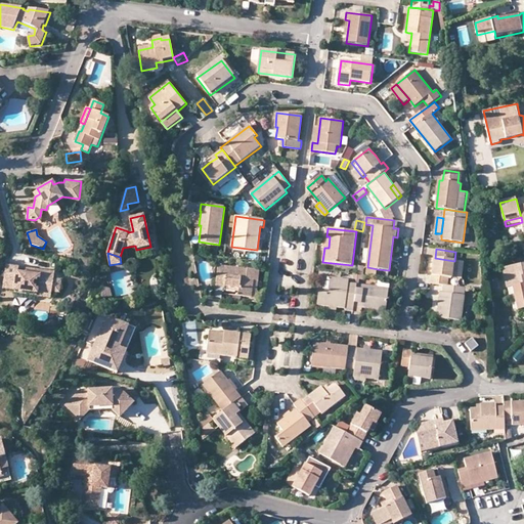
[(451,278),(454,261),(435,258),(432,284),(444,285),(448,286),(449,278),(451,278)]
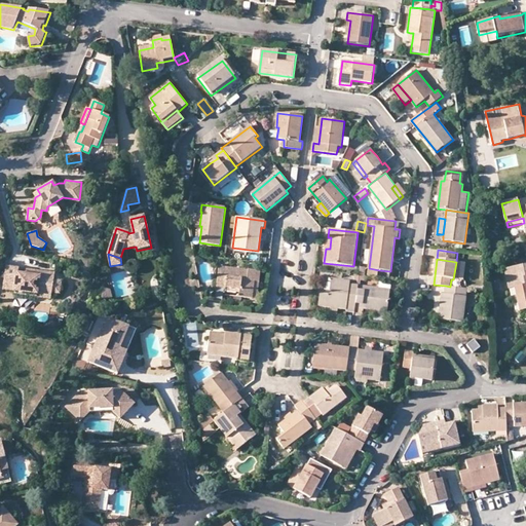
[(52,292),(55,279),(57,272),(41,270),(40,275),(29,273),(30,268),(8,264),(5,282),(17,284),(16,290),(37,293),(37,296),(51,298),(52,292)]
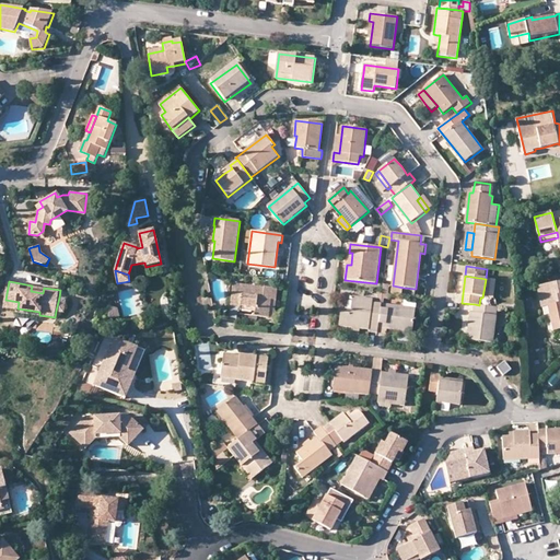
[(559,281),(537,287),(543,307),(548,306),(553,331),(559,329),(559,281)]
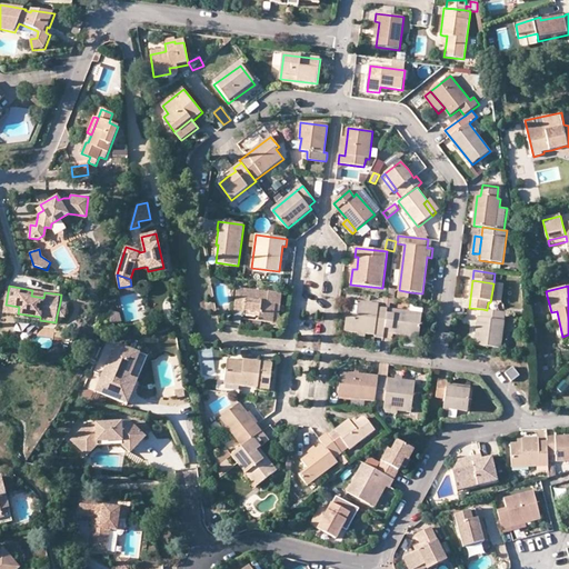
[(277,306),(281,307),(282,295),(237,289),(235,311),(260,313),(259,322),(275,323),(277,306)]
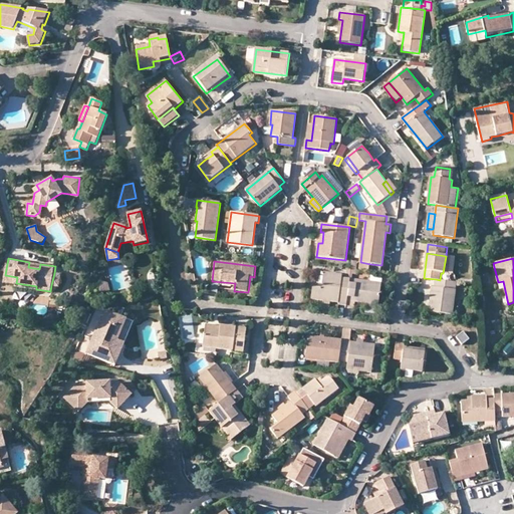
[(61,274),(54,273),(51,285),(59,286),(61,274)]
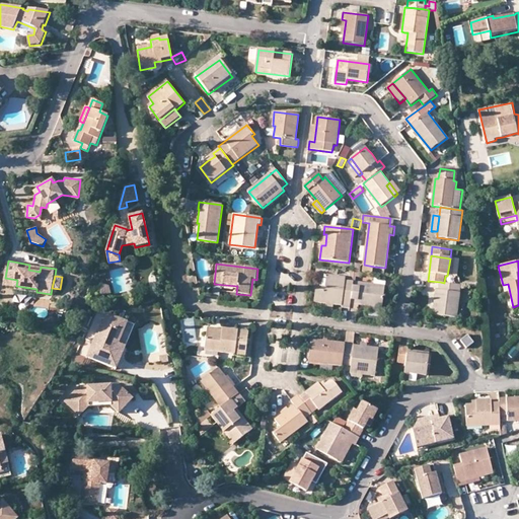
[(326,304),(335,304),(342,306),(342,307),(351,308),(354,282),(347,281),(347,278),(327,276),(325,290),(316,290),(315,302),(326,304)]
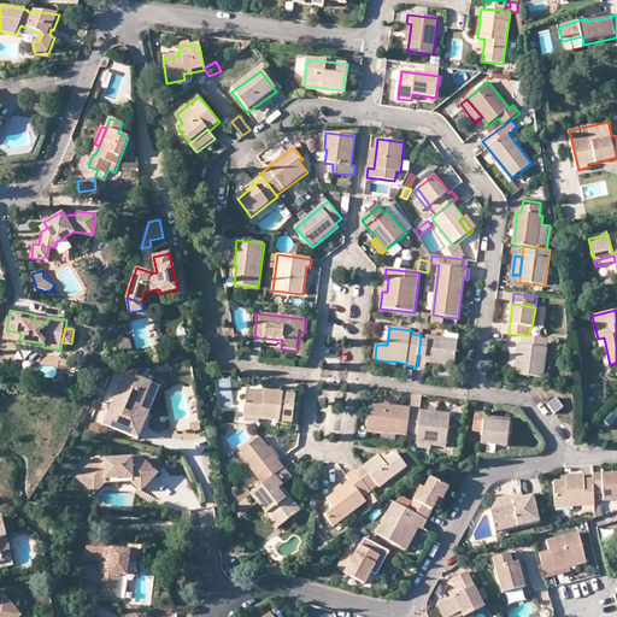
[(439,365),(456,368),(460,333),(448,330),(447,339),(421,335),(417,366),(427,368),(427,363),(439,365)]
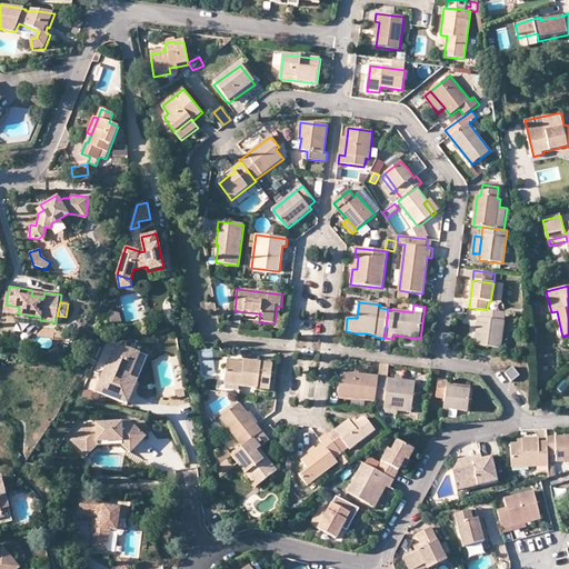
[(487,310),(482,309),(481,318),(478,318),(475,346),(501,349),(506,312),(487,310)]
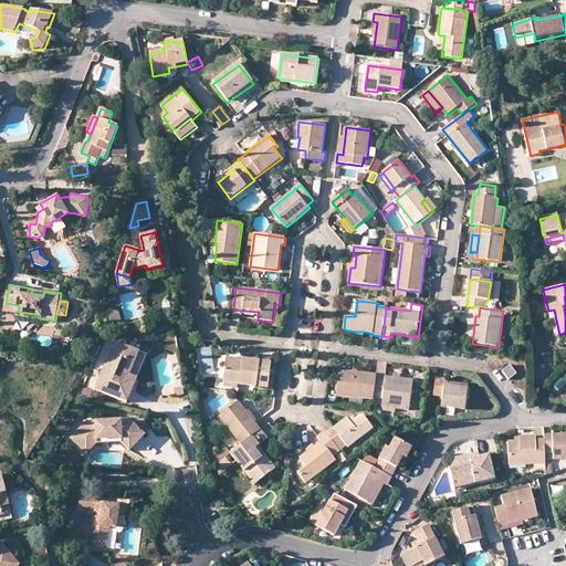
[(113,341),(103,364),(106,365),(116,342),(113,341)]
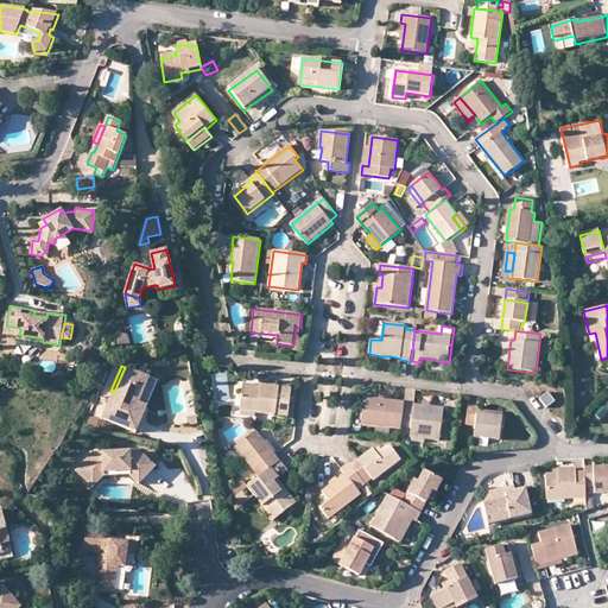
[(135,431),(157,380),(125,367),(114,392),(111,391),(100,417),(135,431)]
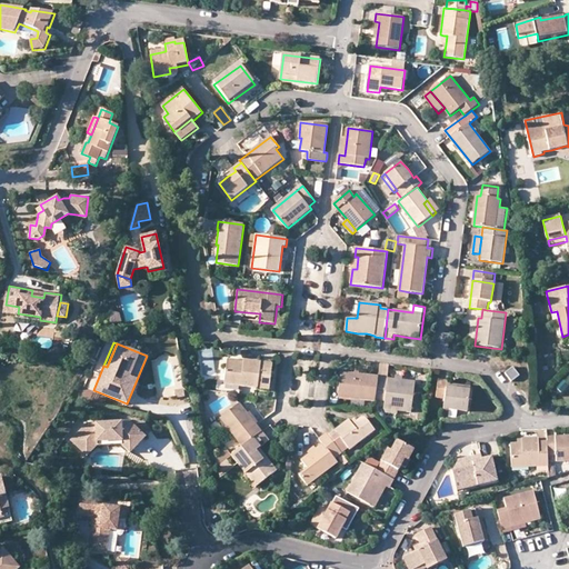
[(243,366),(228,363),(225,385),(269,390),(273,365),(245,360),(245,361),(243,366)]
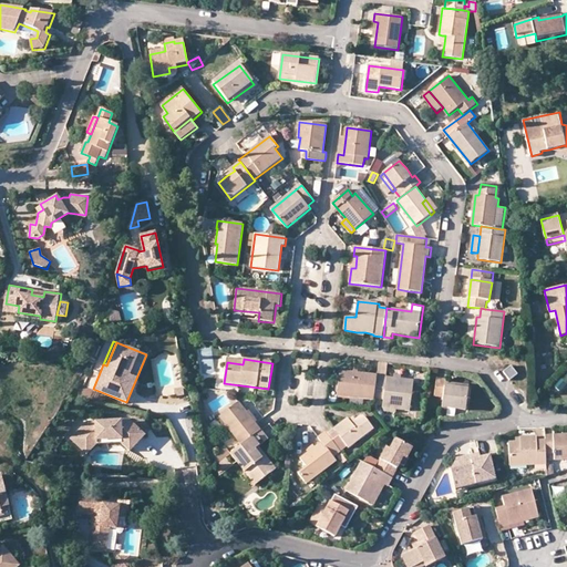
[(379,363),(378,377),(387,378),(388,364),(379,363)]
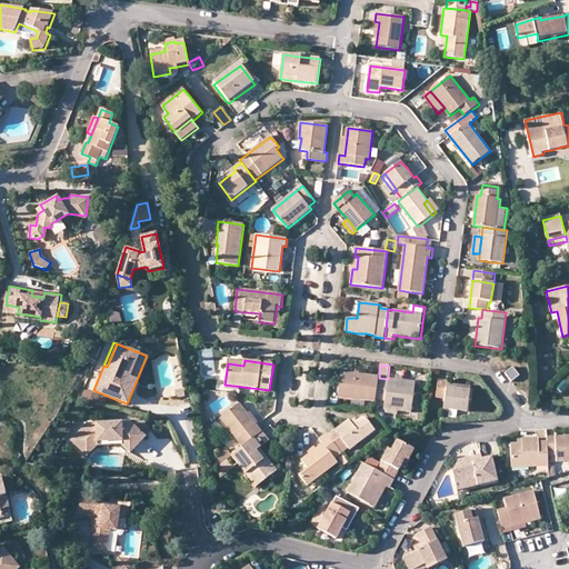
[(513,367),(506,373),(511,381),(519,376),(513,367)]
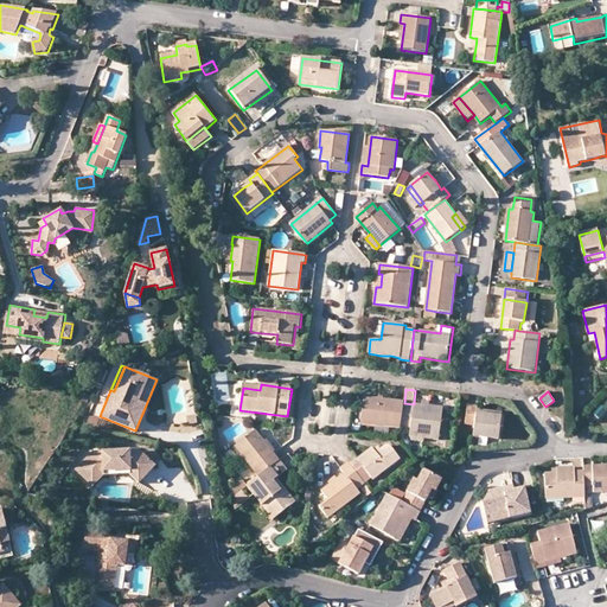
[(401,427),(404,403),(365,397),(362,423),(401,428),(401,427)]
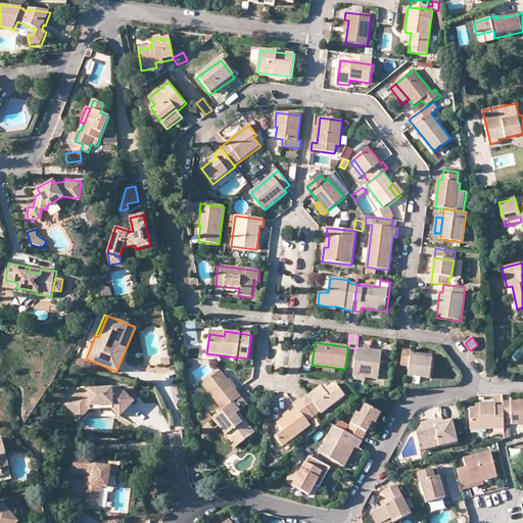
[(353,376),(366,378),(378,380),(382,351),(357,348),(348,347),(345,368),(354,369),(353,376)]
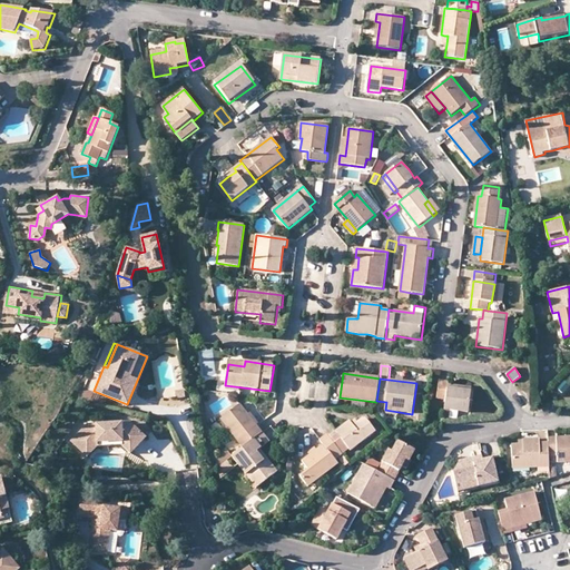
[(449,387),(450,384),(450,382),(440,380),(438,399),(446,400),(444,411),(469,414),(472,391),(449,387)]
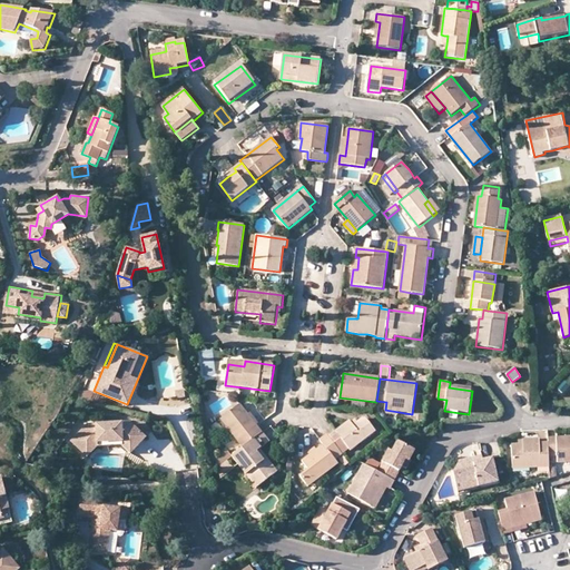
[(239,405),(222,419),(244,448),(262,433),(239,405)]
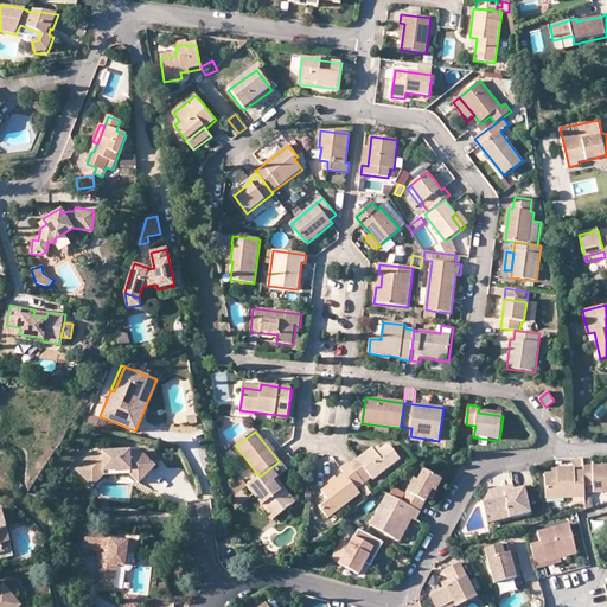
[(376,453),(374,449),(372,448),(351,466),(362,481),(369,475),(371,479),(374,480),(401,460),(390,447),(388,446),(385,446),(381,449),(376,453)]
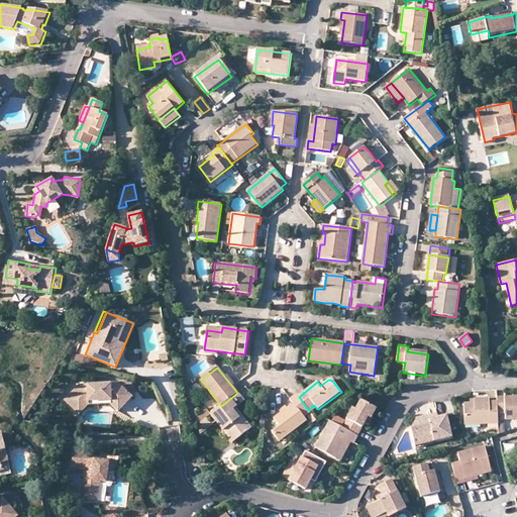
[(110,401),(110,404),(117,411),(131,397),(117,384),(78,384),(64,399),(77,410),(84,402),(84,401),(84,400),(110,401)]
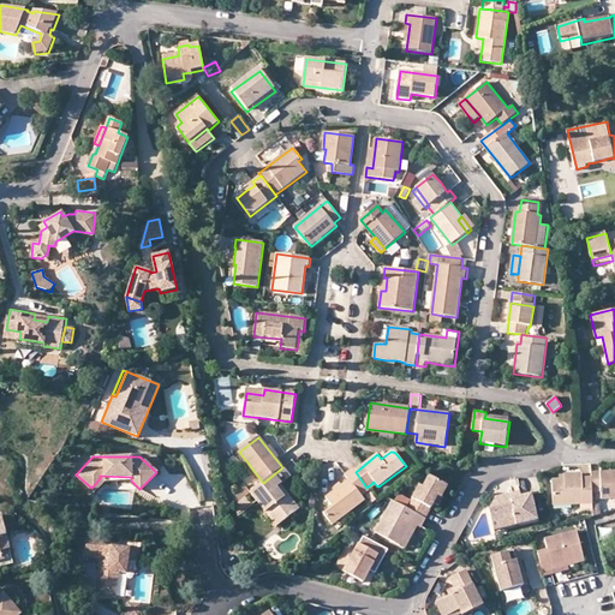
[(284,467),(282,467),(263,483),(250,493),(278,526),(296,513),(288,505),(293,501),(281,485),(292,477),(284,467)]
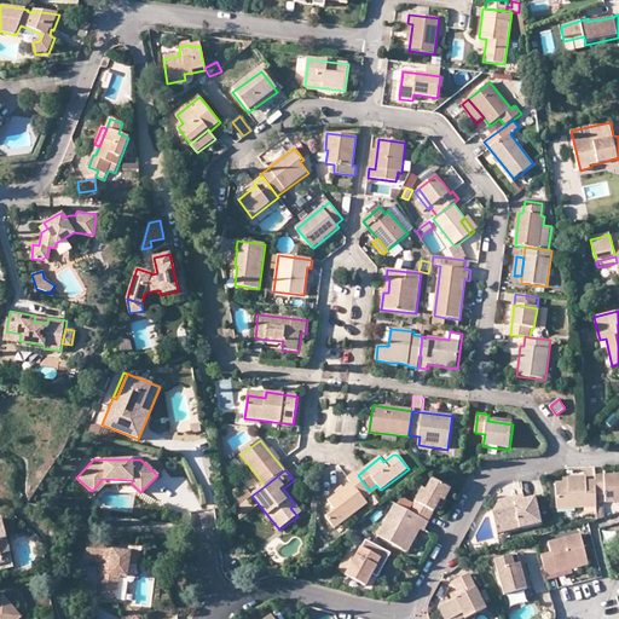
[(371,493),(369,491),(358,475),(354,472),(347,478),(352,484),(329,501),(335,510),(325,516),(336,528),(368,504),(365,499),(372,495),(371,493)]
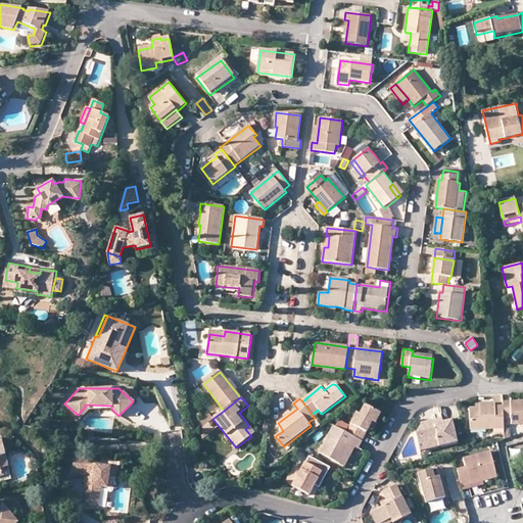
[(522,401),(504,402),(504,407),(505,425),(522,423),(522,401)]
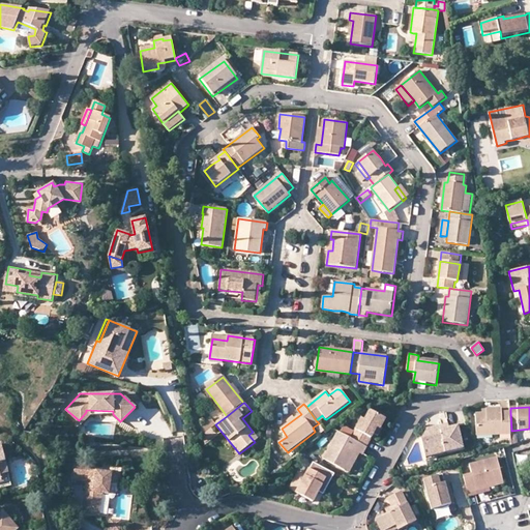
[(511,431),(510,412),(502,413),(502,409),(489,410),(489,413),(482,414),(476,414),(477,437),(501,435),(511,435),(511,431)]
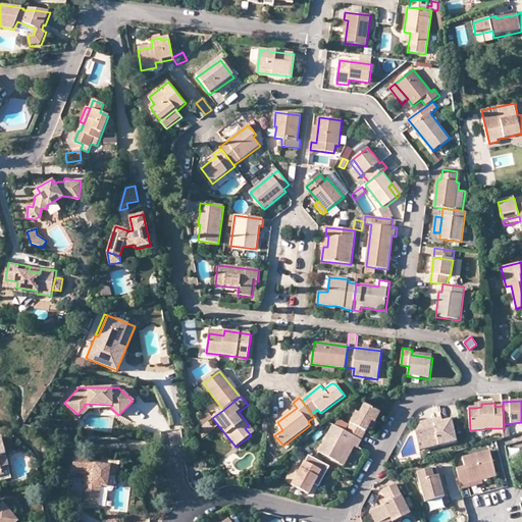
[(87,408),(111,408),(111,405),(85,404),(85,405),(85,406),(77,414),(80,416),(87,408)]
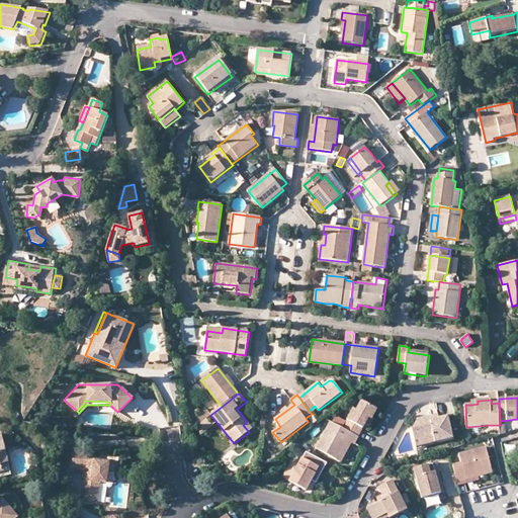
[(347,422),(343,429),(358,437),(359,437),(365,425),(369,418),(372,419),(377,410),(362,401),(357,411),(354,410),(351,415),(354,417),(352,422),(348,420),(347,422)]
